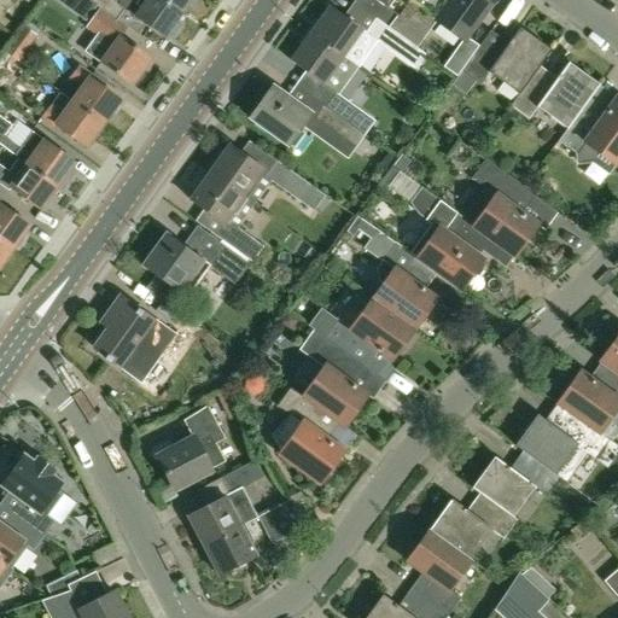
[(178,22),(184,15),(163,0),(121,0),(120,3),(116,0),(87,0),(100,9),(126,28),(135,18),(165,40),(168,36),(173,36),(180,27),(178,22)]
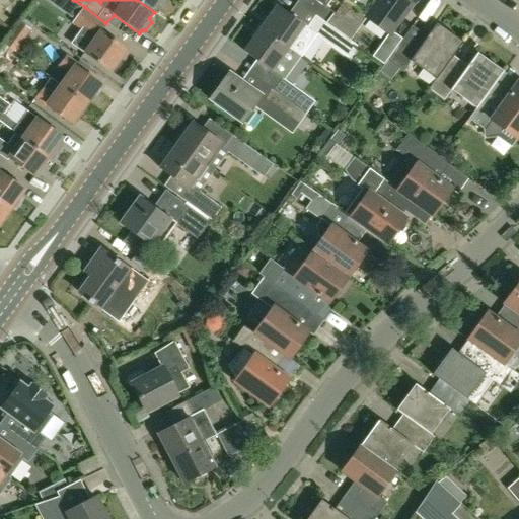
[(137,0),(154,12),(158,5),(163,5),(166,0),(137,0)]
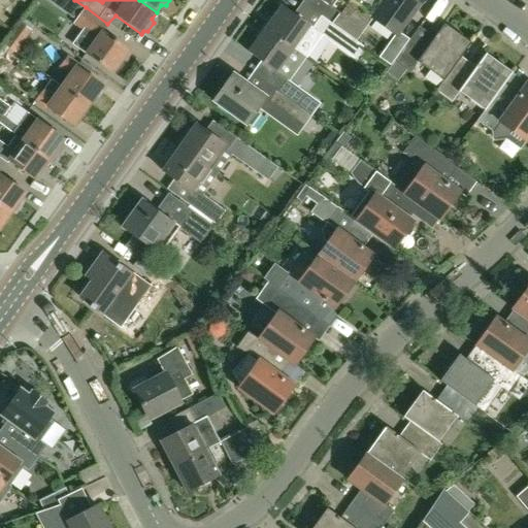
[(373,19),(372,18),(385,0),(319,0),(339,14),(332,25),(356,42),(373,19)]
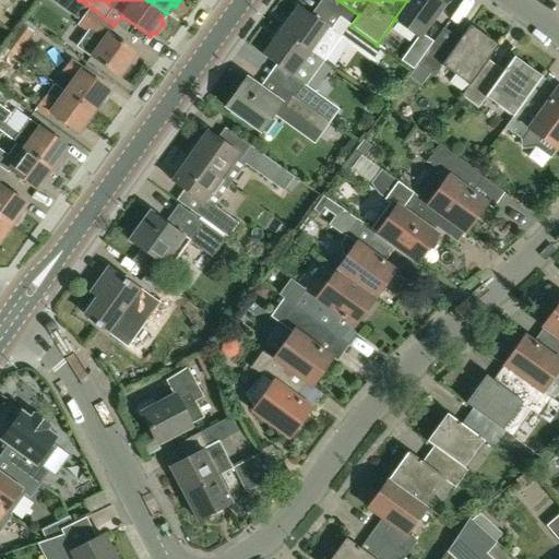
[(407,0),(394,19),(395,20),(419,38),(421,35),(443,7),(439,3),(438,0),(407,0)]
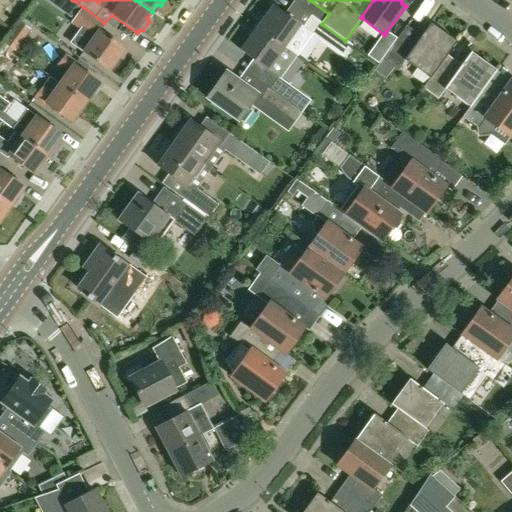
[(257,28),(296,56),(312,34),(340,54),(348,43),(311,16),(303,27),(273,5),(257,28)]
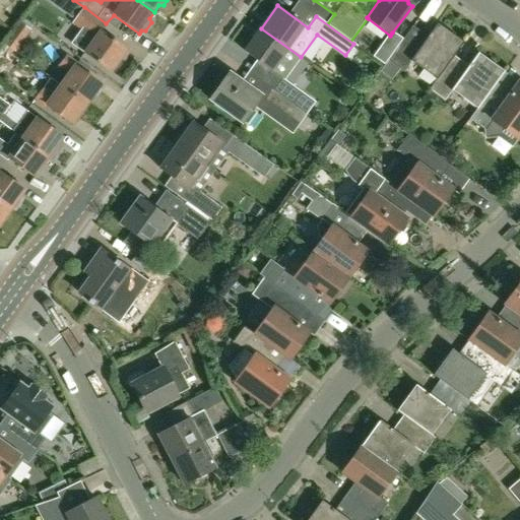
[(125,51),(100,33),(106,23),(84,7),(72,23),(80,29),(70,44),(110,72),(125,51)]
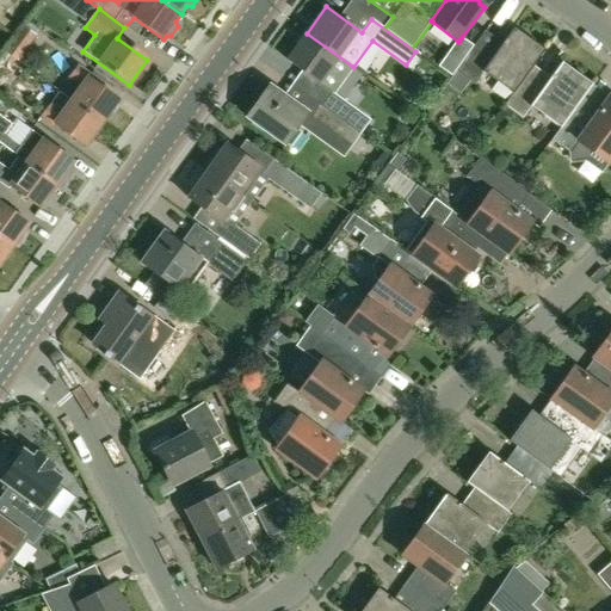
[(23,26),(16,37),(5,51),(17,62),(36,36),(23,26)]
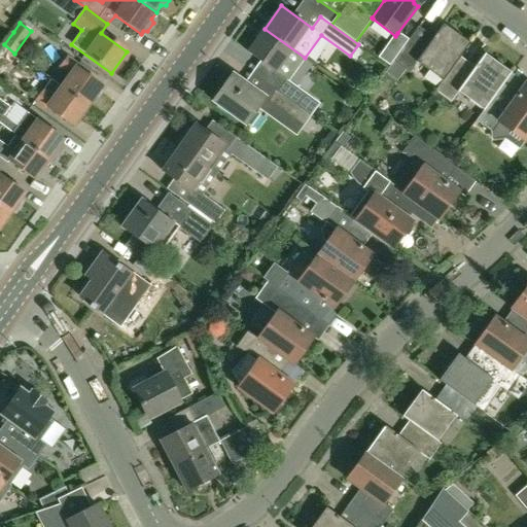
[(460,57),(470,43),(443,24),(433,37),(419,27),(409,41),(394,62),(406,70),(411,73),(418,64),(442,80),(459,56),(460,57)]
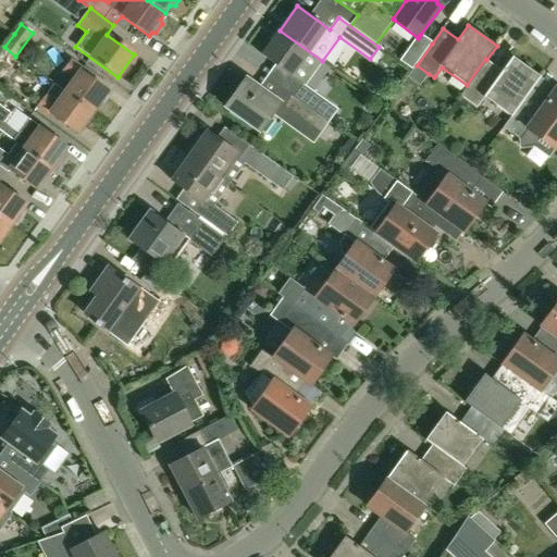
[(312,111),(322,98),(305,86),(322,61),(280,31),(262,56),(295,78),(286,90),(292,95),(312,111)]
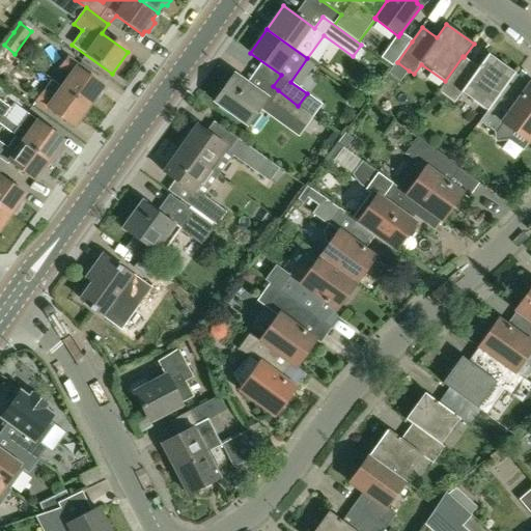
[(398,36),(382,59),(393,67),(397,62),(412,42),(400,33),(398,36)]
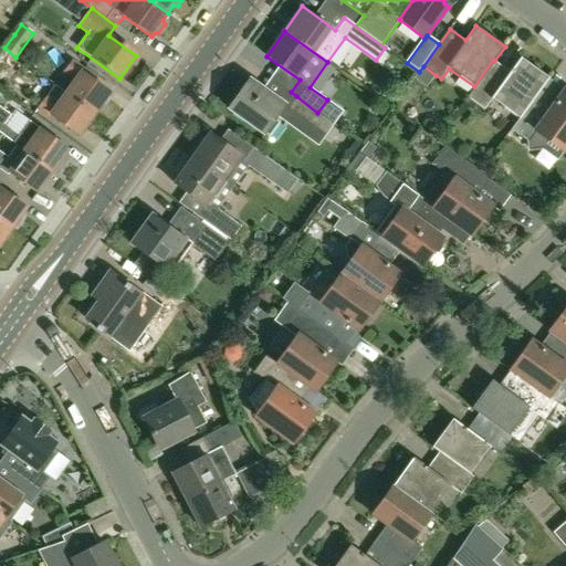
[(537,93),(538,93),(549,79),(521,58),(511,72),(494,61),(493,60),(474,86),(467,97),(484,109),(492,98),(520,118),(537,93)]
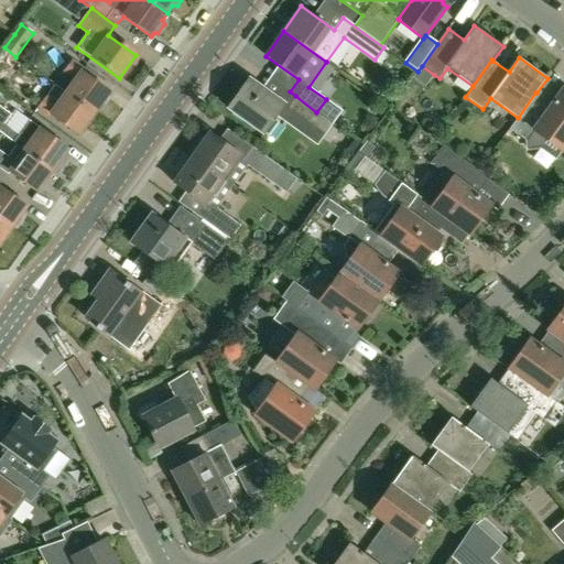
[(93,115),(108,93),(80,73),(83,69),(72,61),(63,73),(75,82),(65,95),(93,115)]
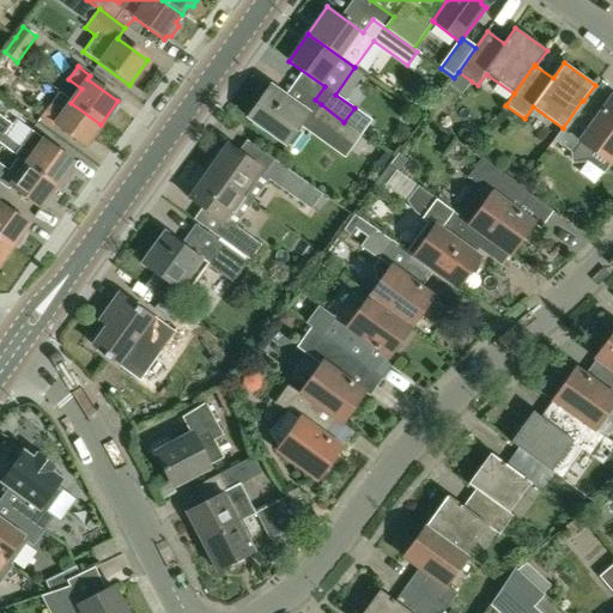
[(454,78),(449,85),(462,95),(472,82),(459,72),(454,78)]
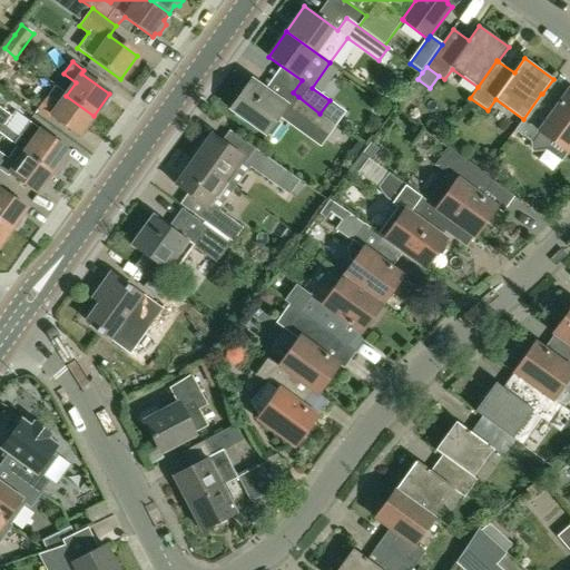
[(278,117),(287,105),(251,79),(231,108),(266,135),(278,117)]
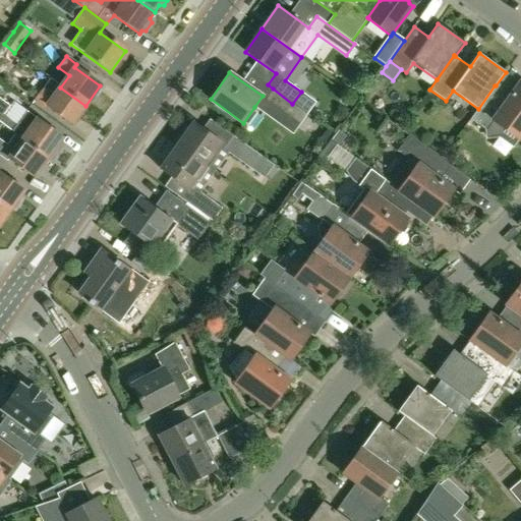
[(85,106),(60,88),(50,79),(34,102),(45,109),(46,107),(71,125),(85,106)]
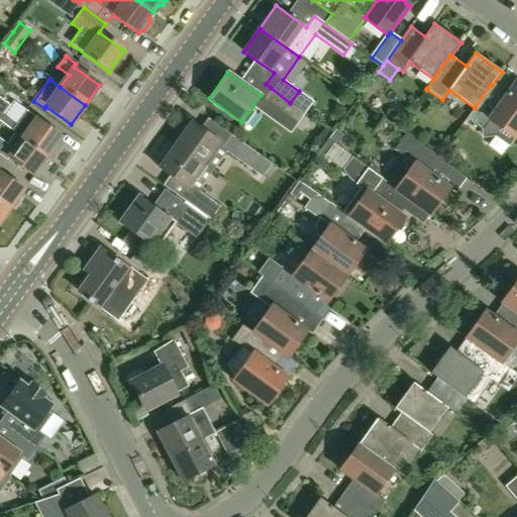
[(506,96),(492,85),(491,85),(475,108),(468,118),(481,127),(482,137),(495,136),(502,127),(516,137),(516,135),(516,82),(506,96)]
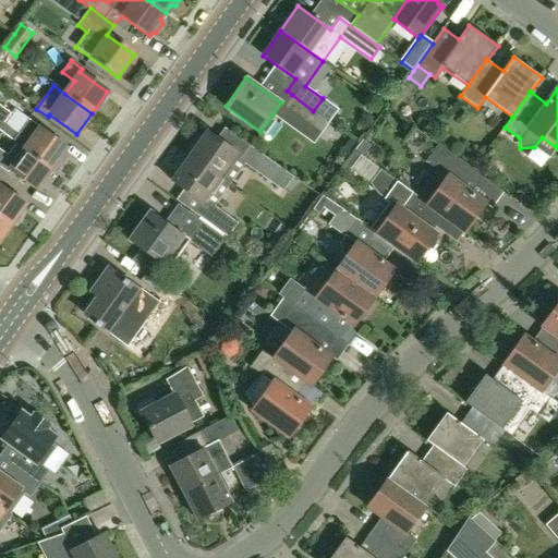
[(329,122),(313,111),(292,95),(284,106),(320,133),(329,122)]
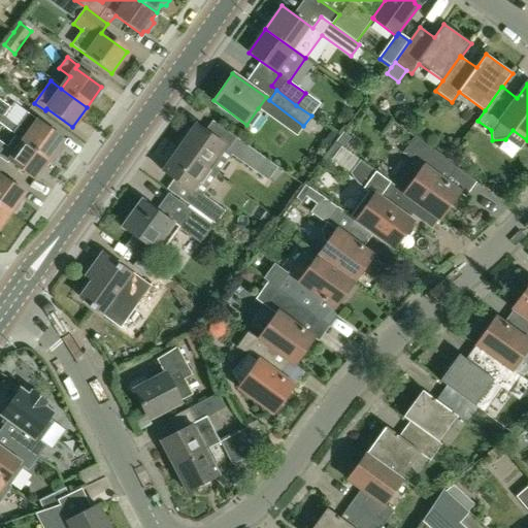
[(63,140),(26,113),(18,125),(2,113),(8,104),(0,97),(0,123),(12,132),(11,134),(14,136),(48,160),(63,140)]
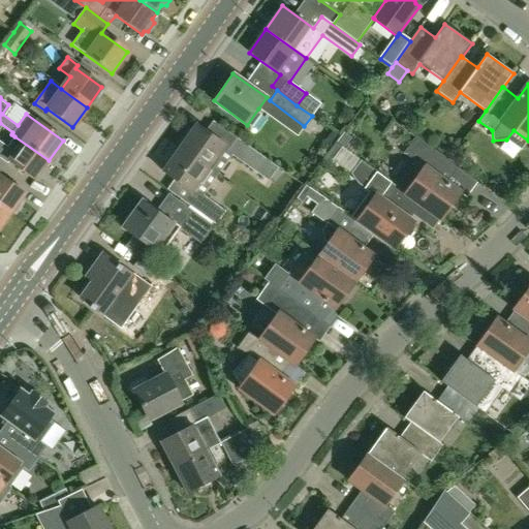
[(229,148),(225,146),(197,125),(196,127),(191,126),(183,138),(185,143),(181,149),(217,175),(231,155),(268,182),(277,168),(237,137),(229,148)]
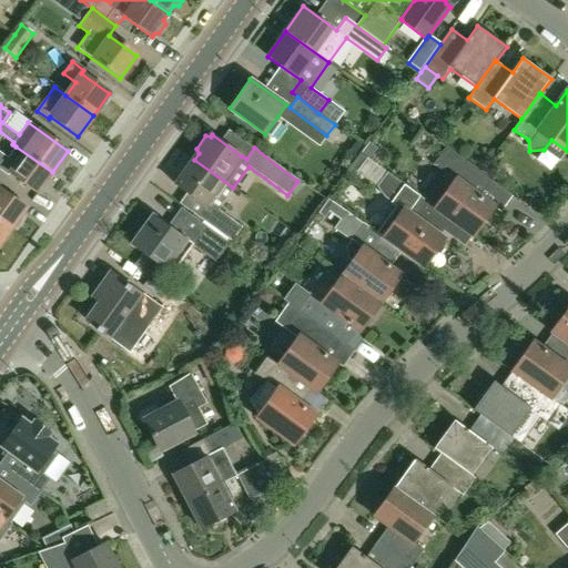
[(369,161),(377,151),(368,144),(362,154),(369,161)]
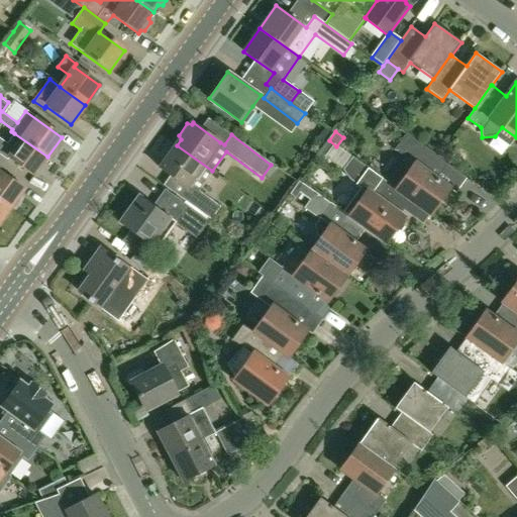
[(33,177),(47,157),(14,133),(6,144),(0,140),(0,156),(6,161),(8,159),(33,177)]
